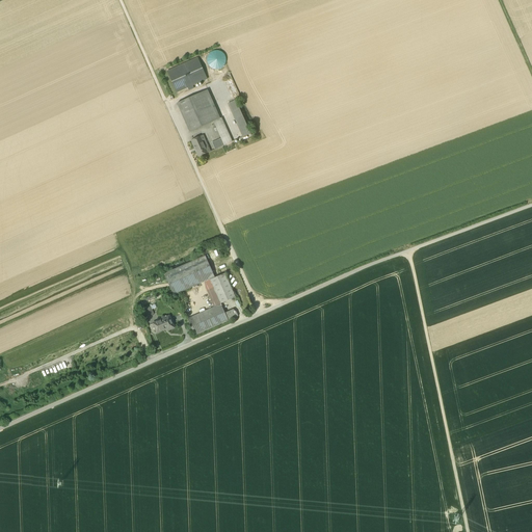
[(225,63),(225,60),(225,56),(223,53),(220,51),(216,51),(213,51),(210,53),(208,56),(207,60),(208,63),(210,67),(213,69),(216,70),(220,69),(223,67),(225,63)]
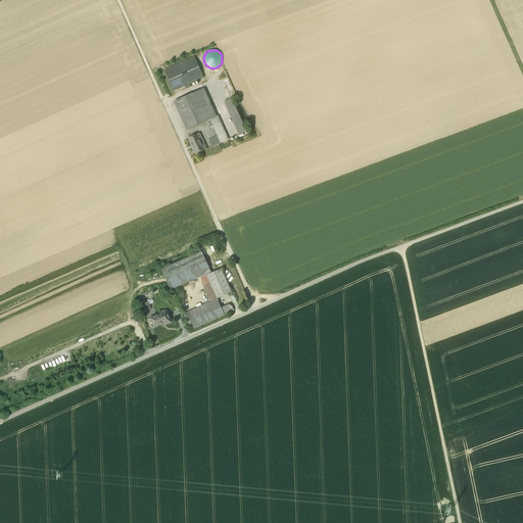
[(194,57),(164,70),(174,91),(203,78),(194,57)]
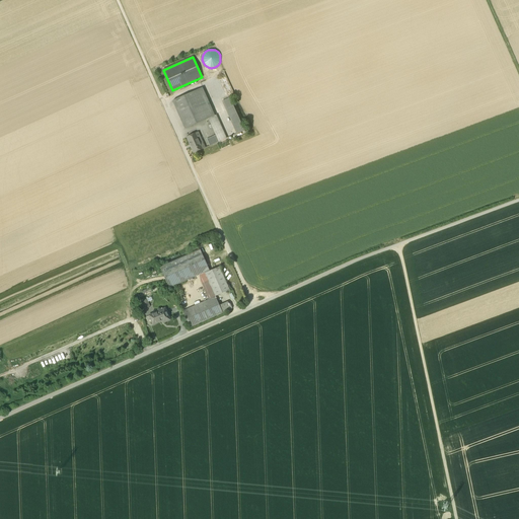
[(196,91),(172,101),(186,129),(208,119),(196,91)]
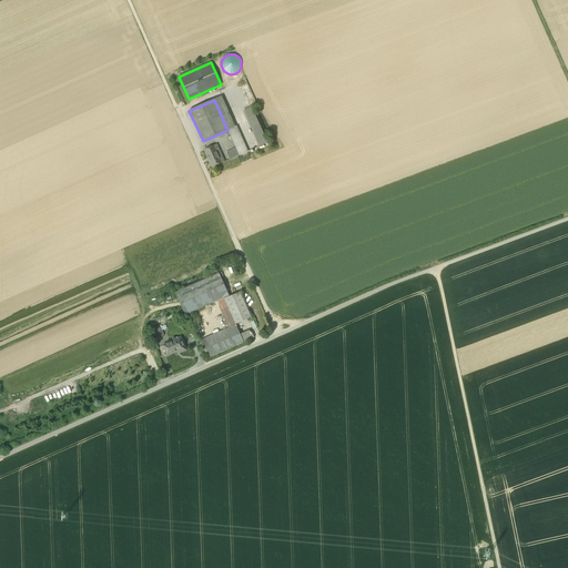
[(252,104),(242,109),(259,146),(269,142),(252,104)]
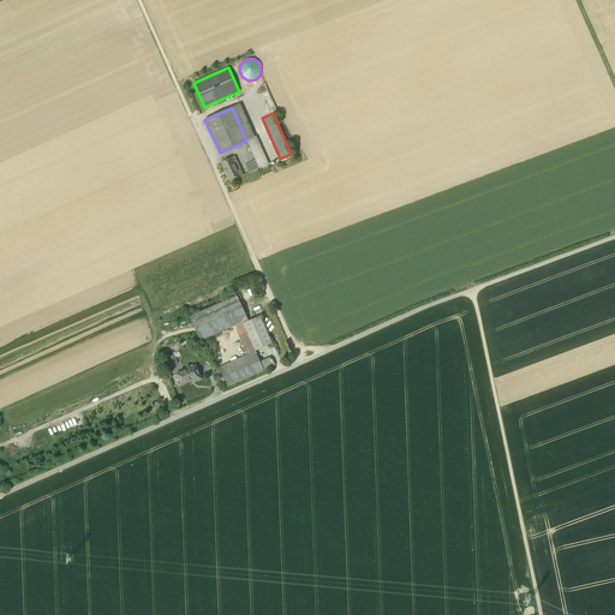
[(256,138),(248,142),(256,160),(260,168),(268,165),(256,138)]
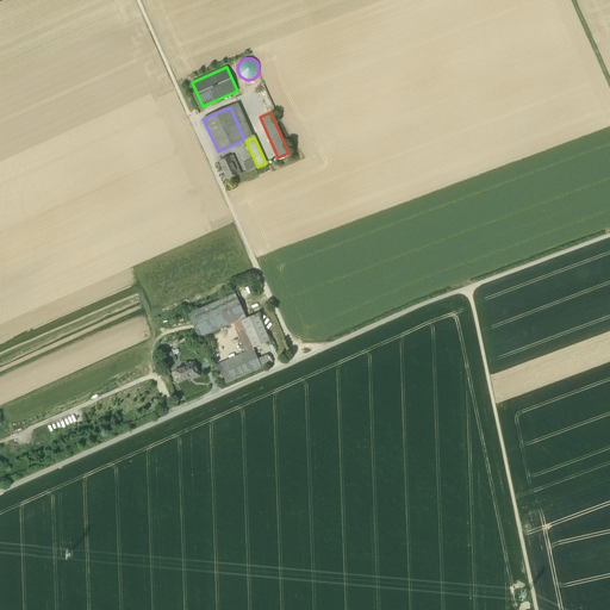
[(230,156),(219,161),(228,180),(238,175),(230,156)]
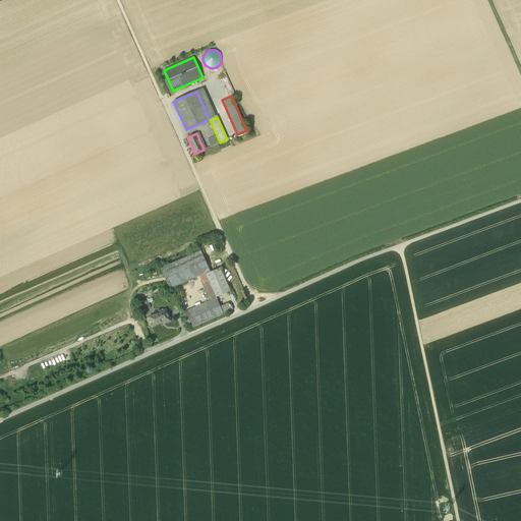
[(217,135),(208,139),(211,147),(220,142),(217,135)]
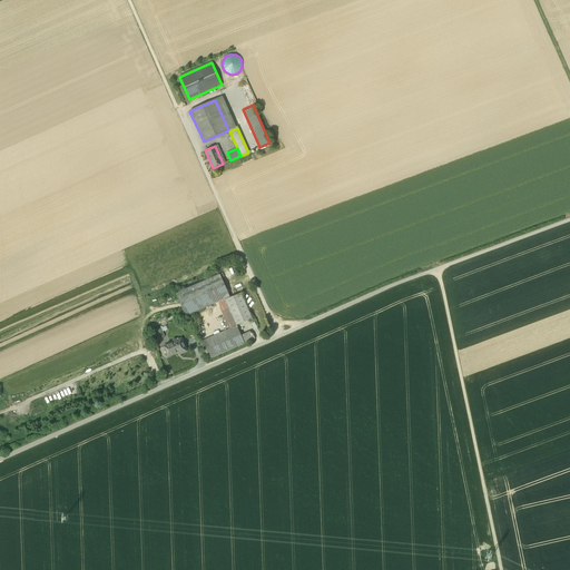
[(219,275),(176,294),(186,316),(229,297),(219,275)]
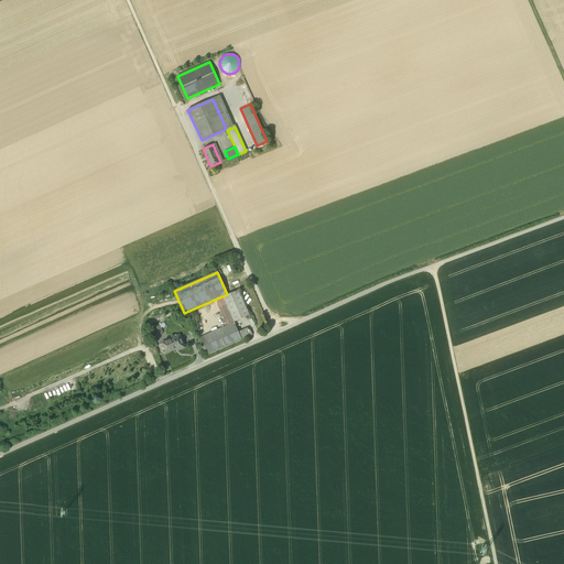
[(238,290),(223,296),(235,322),(249,315),(238,290)]
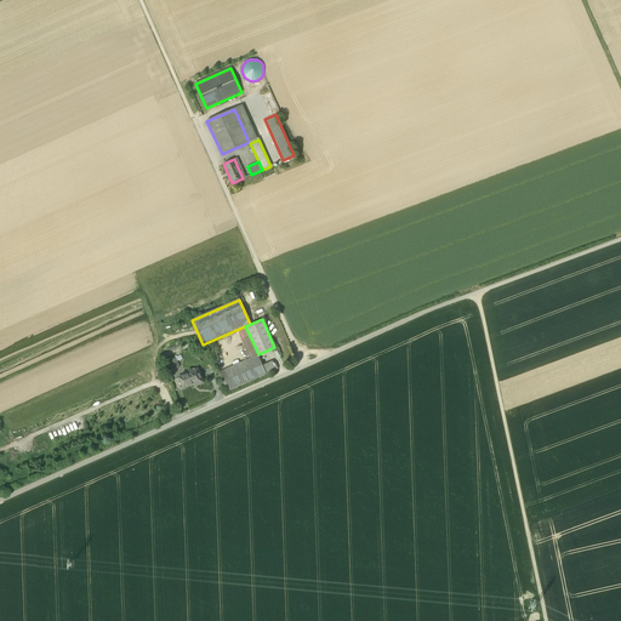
[(258,354),(245,326),(239,329),(239,335),(250,358),(258,354)]
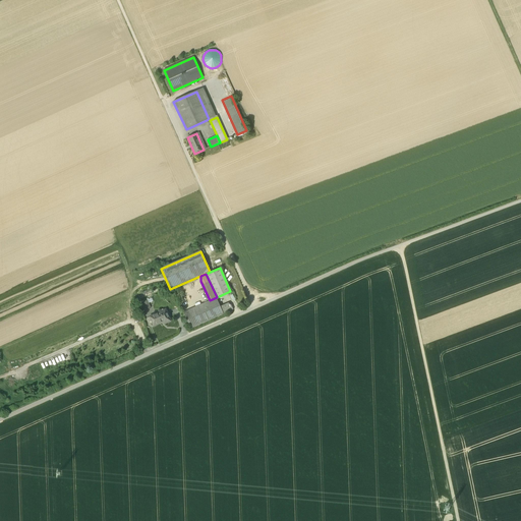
[(145,310),(154,308),(151,298),(142,301),(145,310)]
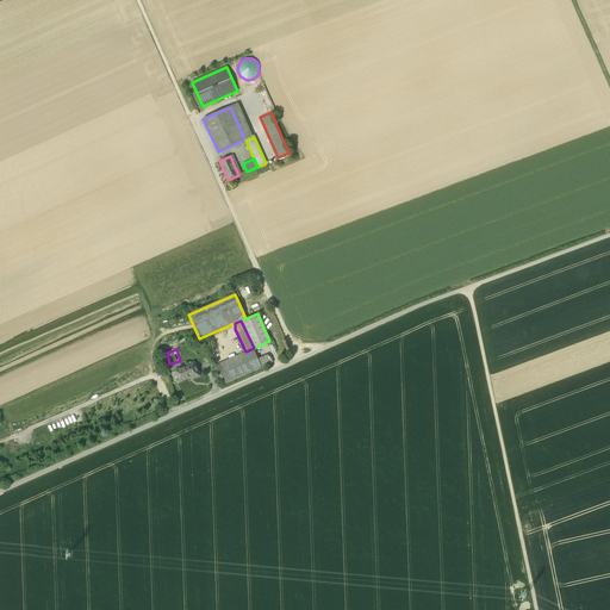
[(254,349),(215,366),(223,385),(262,368),(254,349)]
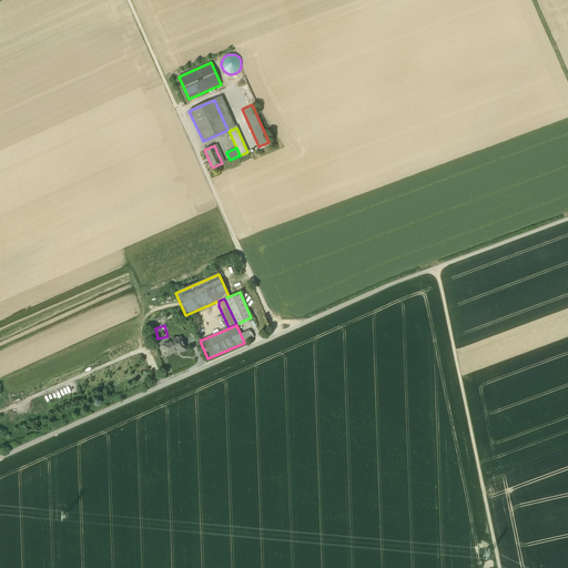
[(181,337),(163,345),(168,355),(179,351),(180,353),(186,351),(184,345),(185,344),(183,340),(182,341),(181,337)]
